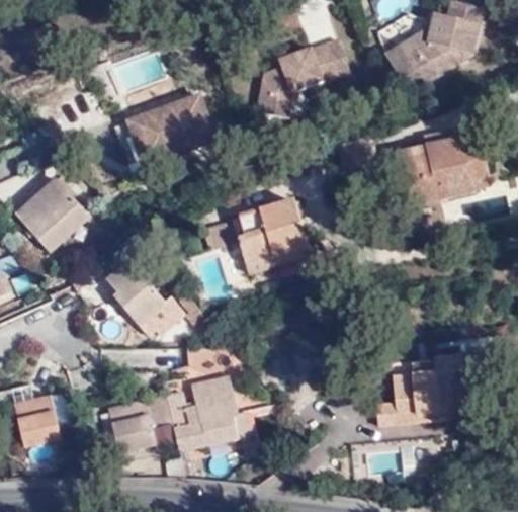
[(406,70),(398,74),(409,92),(473,54),(483,8),(451,0),(447,16),(443,33),(431,30),(428,29),(395,49),(406,70)]
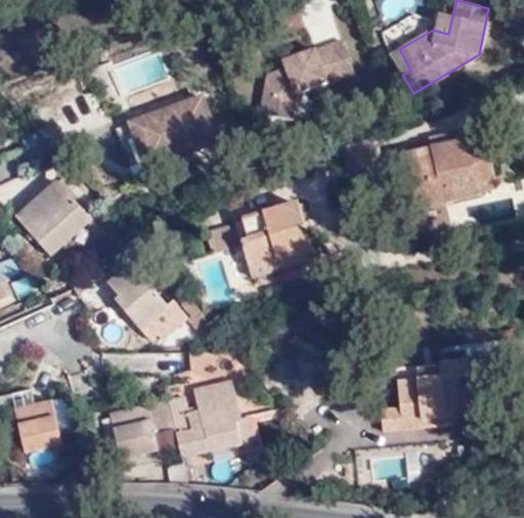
[(314,36),(338,29),(332,7),(307,13),(314,36)]
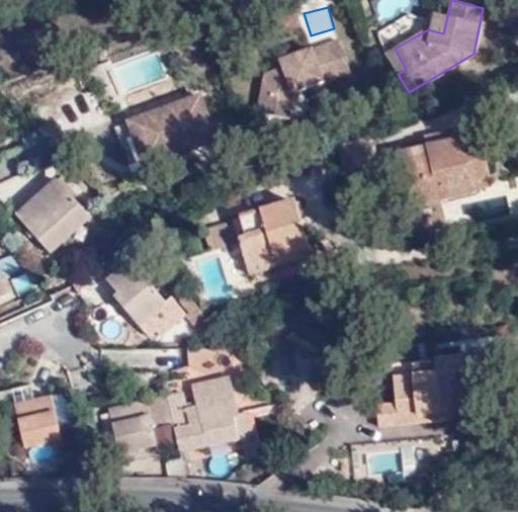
[(443,33),(447,16),(435,14),(431,30),(443,33)]
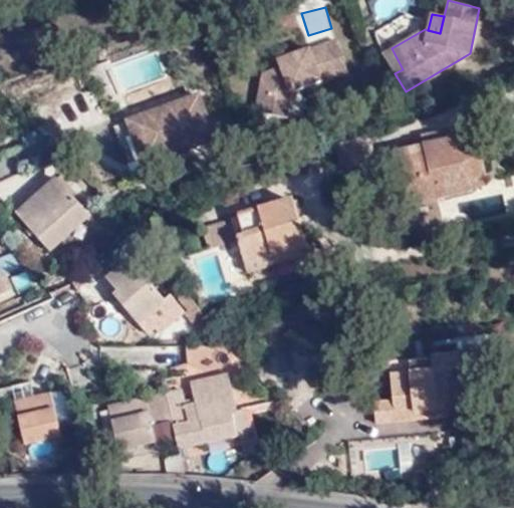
[(290,63),(279,66),(261,72),(254,109),(285,115),(289,89),(346,70),(335,38),(287,56),(290,63)]
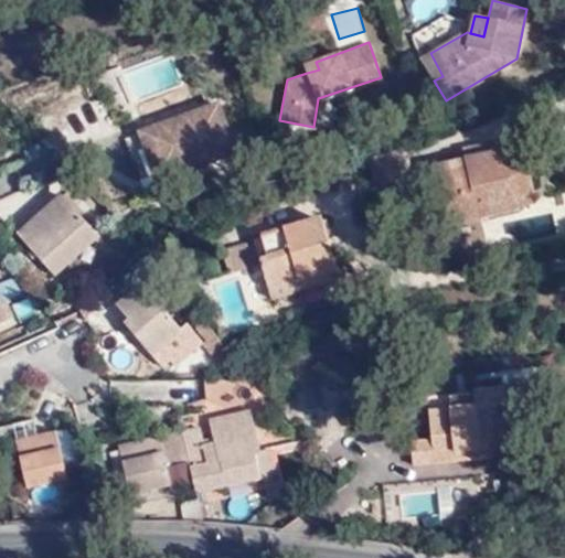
[(420,60),(434,81),(443,76),(430,53),(420,60)]
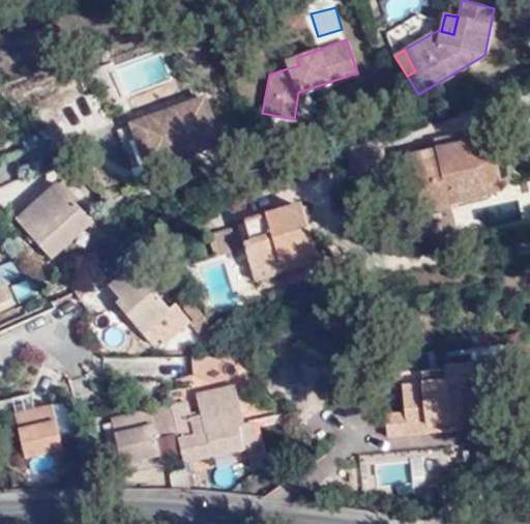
[(286,61),(288,68),(299,65),(296,58),(286,61)]
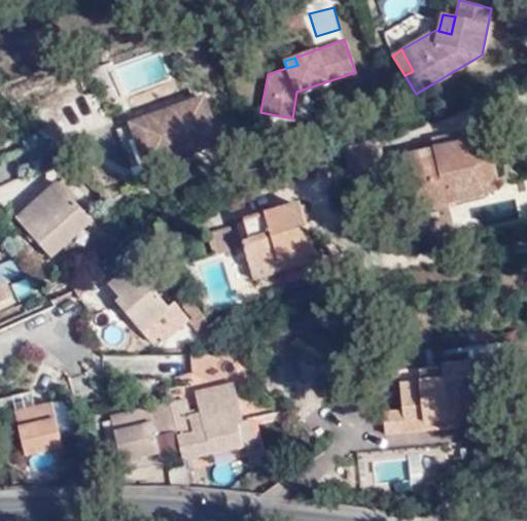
[(203,90),(130,117),(137,136),(146,162),(220,135),(203,90)]
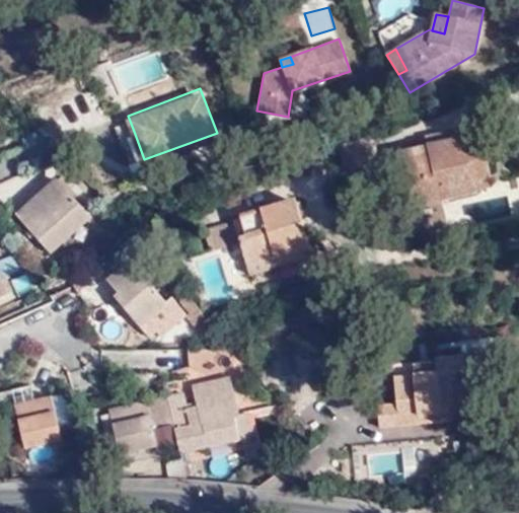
[(135,134),(128,116),(114,121),(122,140),(135,134)]
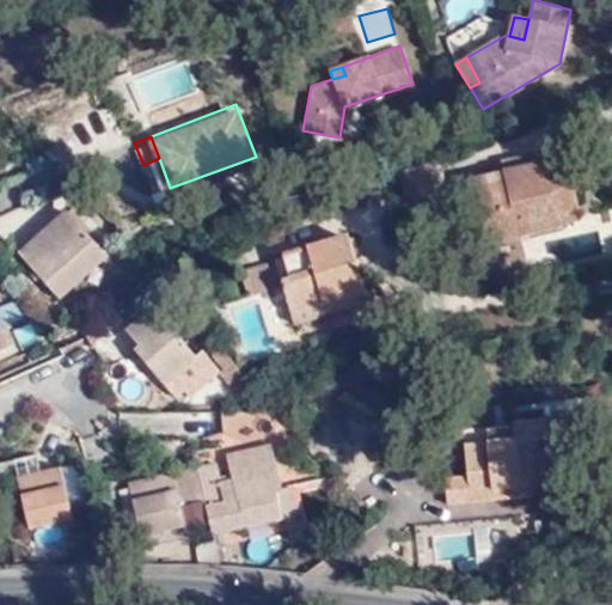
[(515,173),(538,169),(534,157),(513,162),(515,173)]
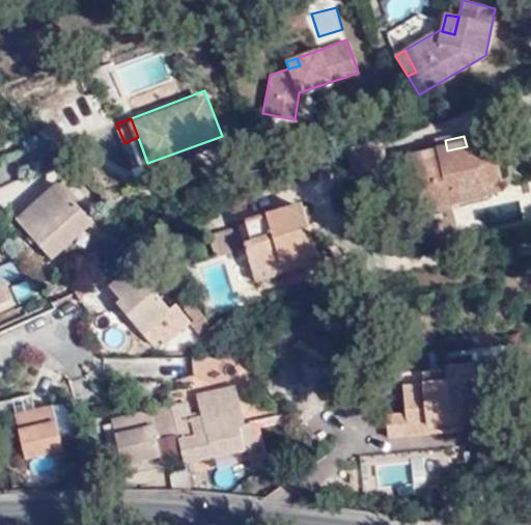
[(434,155),(411,160),(402,162),(416,219),(484,203),(481,191),(498,185),(488,141),(467,146),(447,150),(434,155)]
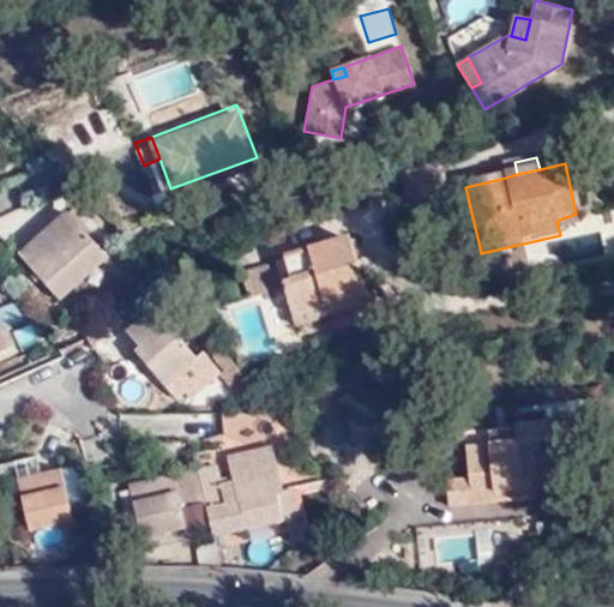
[(471,172),(475,185),(501,179),(498,167),(471,172)]
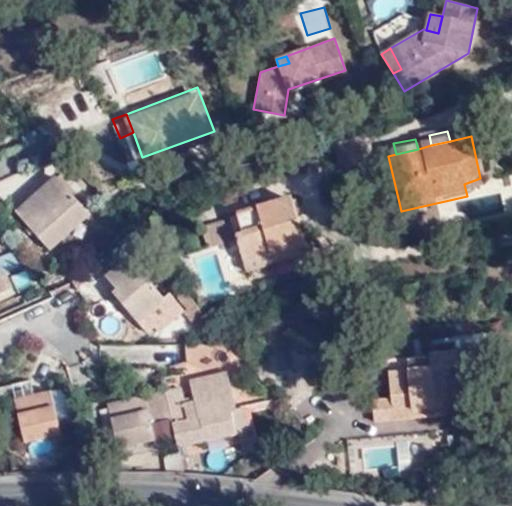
[(88,213),(55,176),(15,211),(49,249),(88,213)]
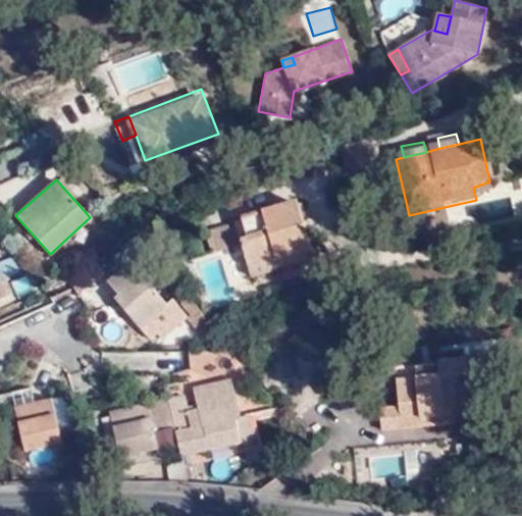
[(295,206),(237,222),(241,242),(237,244),(246,274),(308,256),(295,206)]
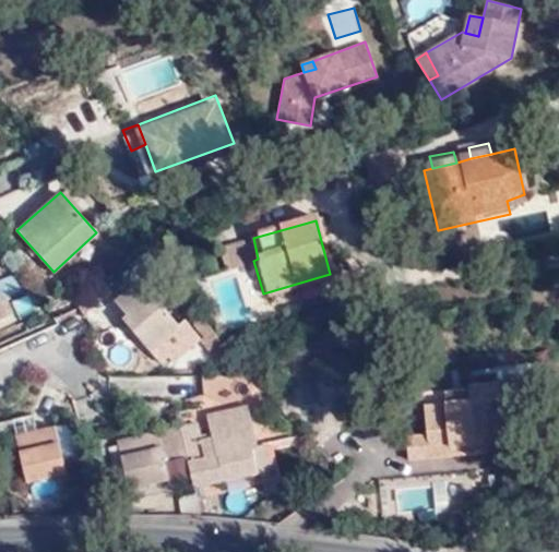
[(258,259),(253,238),(218,249),(224,271),(253,261),(258,259)]
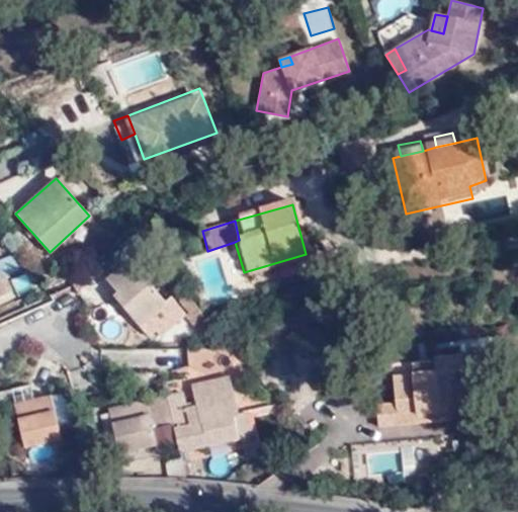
[(0,255),(0,261),(22,288),(35,277),(10,247),(0,255)]
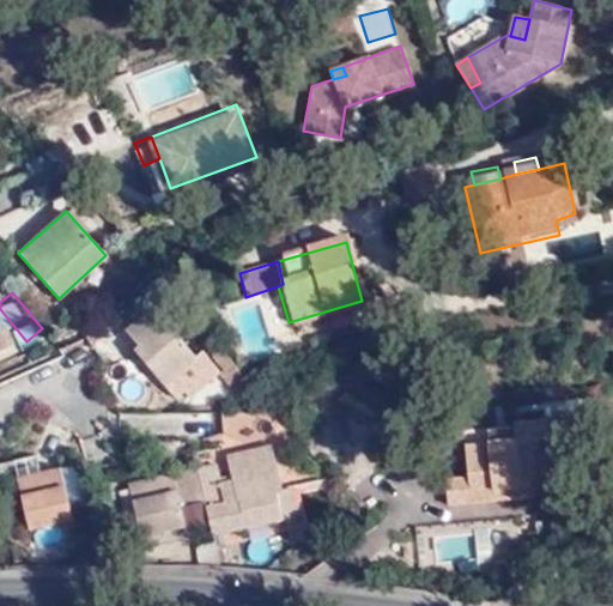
[(167,388),(199,361),(153,308),(127,332),(140,347),(134,351),(167,388)]
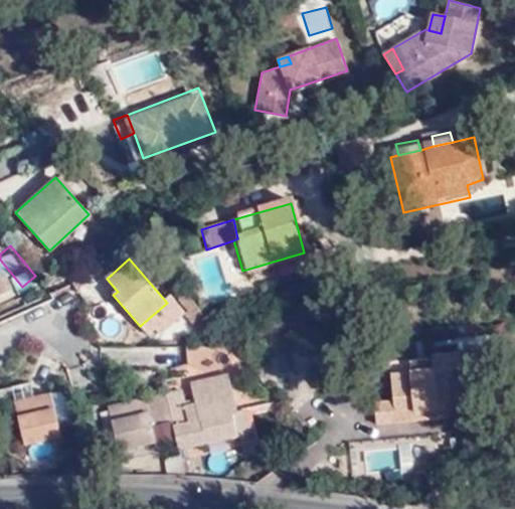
[(79,319),(109,335),(121,313),(92,296),(79,319)]
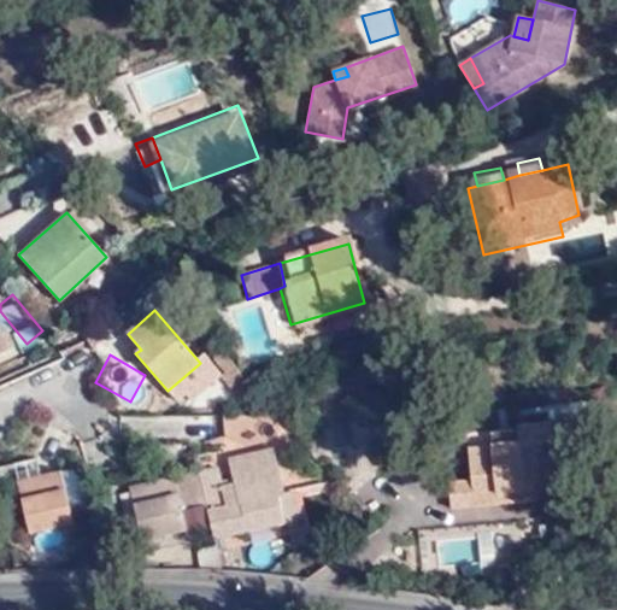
[(209,373),(200,363),(168,391),(176,400),(209,373)]
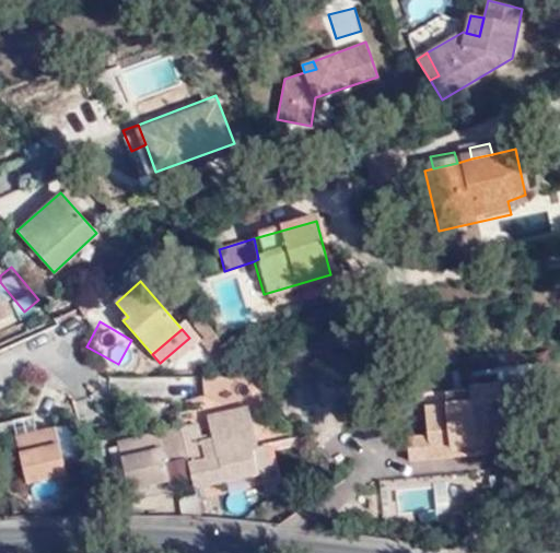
[(514,381),(501,383),(503,419),(516,418),(514,381)]
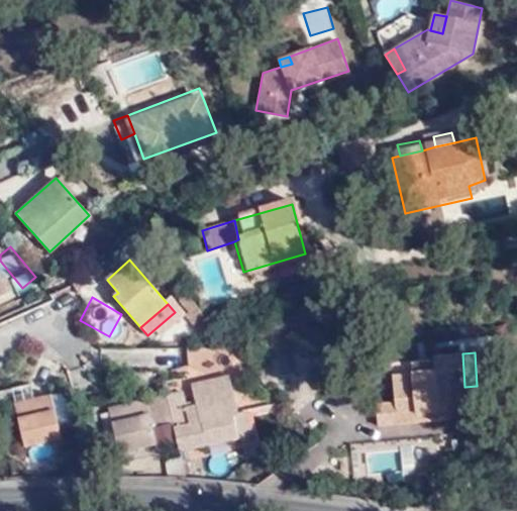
[(464,387),(462,353),(432,355),(431,360),(432,371),(412,373),(391,375),(393,402),(374,403),(376,425),(417,421),(416,414),(452,410),(468,409),(464,387)]
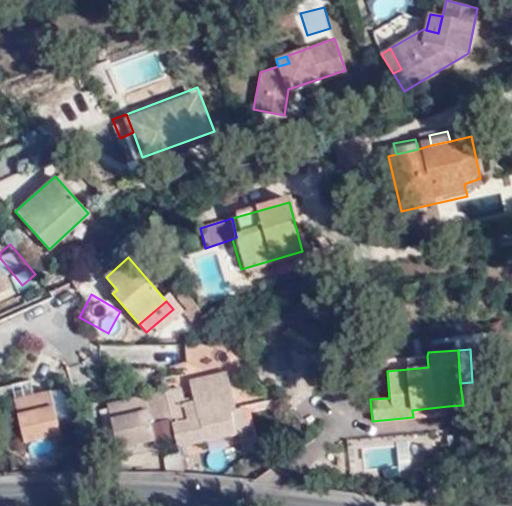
[(428,367),(427,356),(408,357),(408,369),(428,367)]
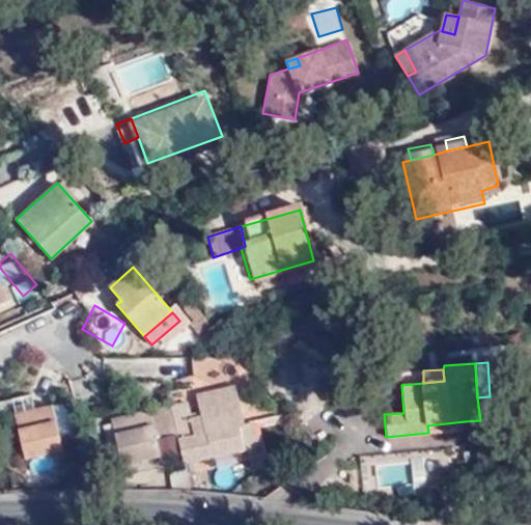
[(187,399),(170,405),(176,433),(183,463),(244,448),(238,426),(245,424),(244,422),(234,384),(197,394),(202,415),(191,418),(187,399)]
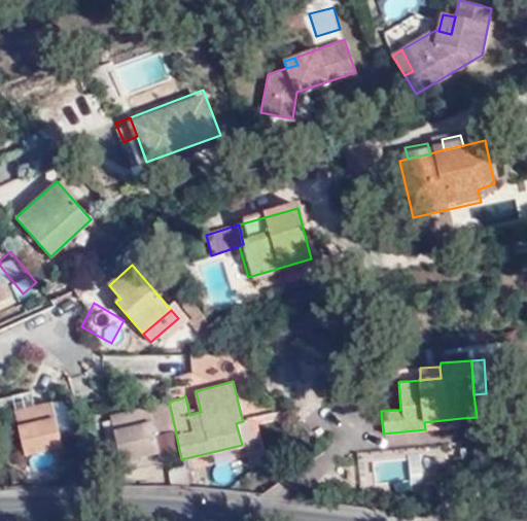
[(35,407),(31,391),(0,398),(0,415),(14,412),(24,455),(63,446),(51,402),(35,407)]
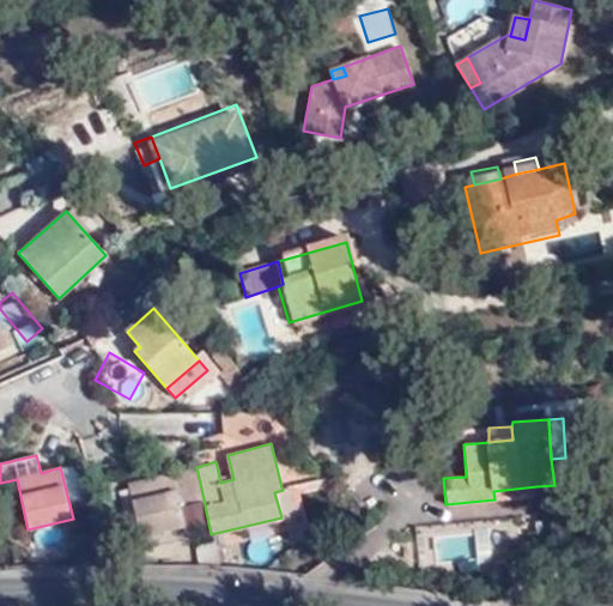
[(196,467),(183,471),(190,503),(204,500),(196,467)]
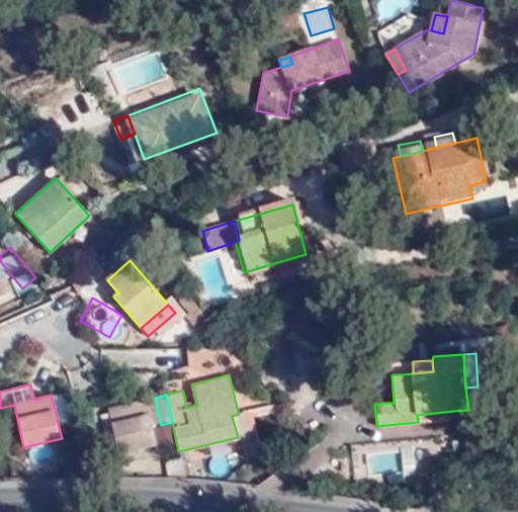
[(161,425),(155,398),(108,410),(119,452),(156,443),(153,427),(161,425)]
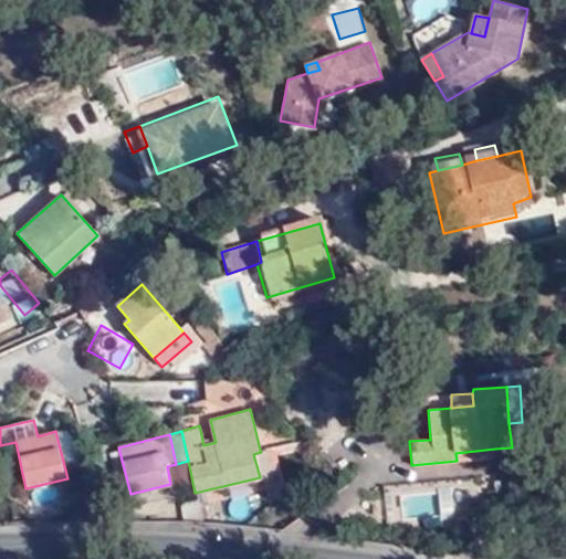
[(269,449),(260,450),(261,452),(253,454),(260,477),(274,474),(269,449)]
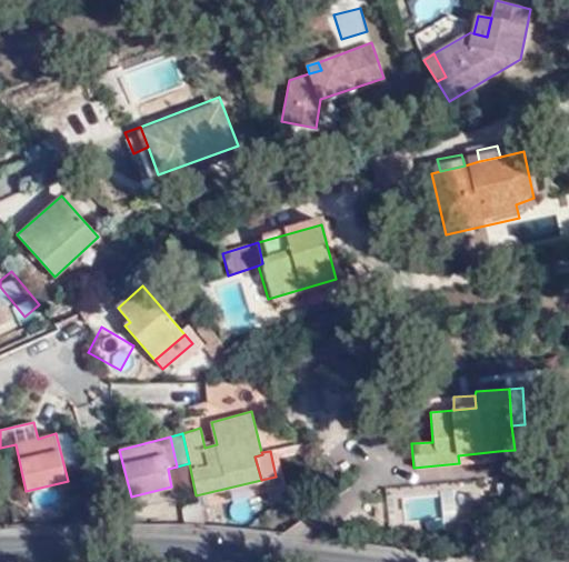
[(499,460),(498,451),(458,455),(459,463),(499,460)]
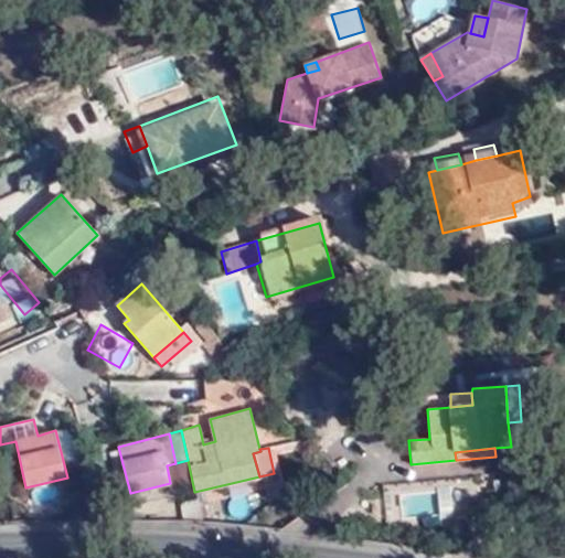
[(560,457),(547,472),(551,472),(560,460),(560,457)]
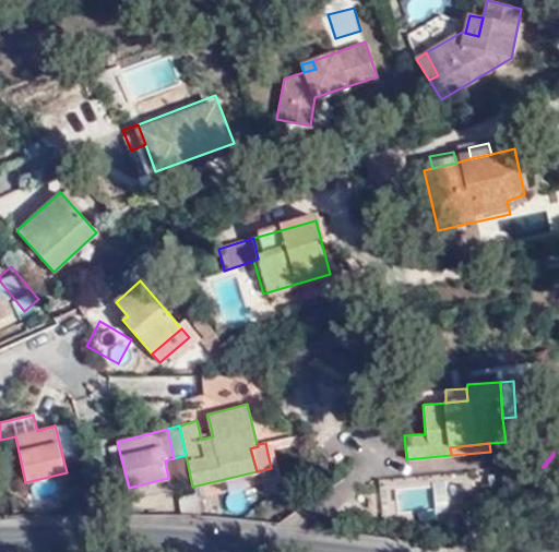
[(182,495),(187,513),(200,511),(194,493),(182,495)]
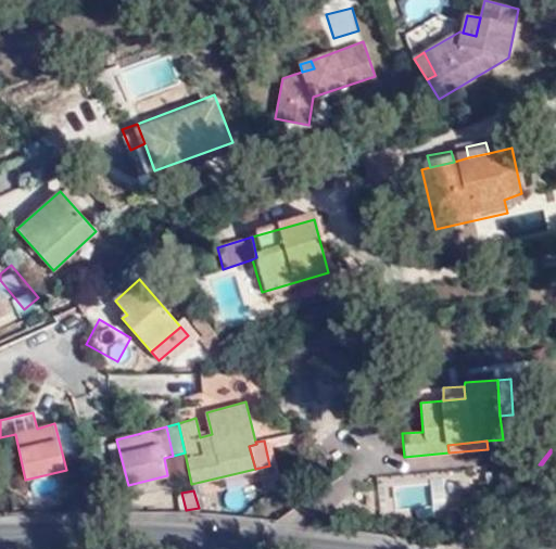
[(180,510),(186,510),(181,493),(176,495),(180,510)]
